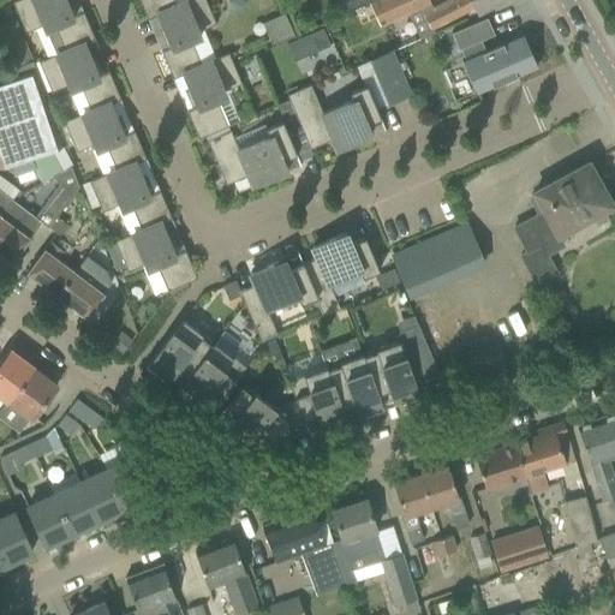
[(53,25),(64,51),(84,45),(95,40),(83,12),(77,15),(70,0),(17,0),(12,3),(25,33),(42,25),(45,30),(53,25)]
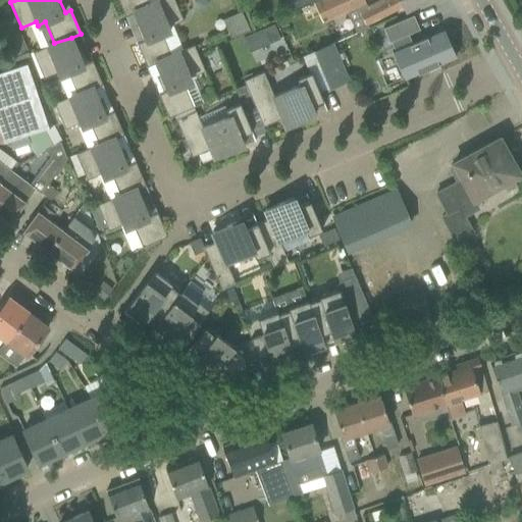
[(117,0),(124,16),(134,12),(149,4),(147,0),(117,0)]
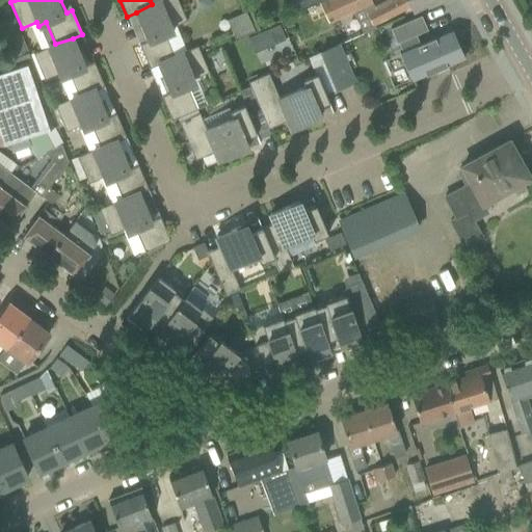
[(150,69),(158,64),(174,56),(163,30),(186,21),(177,0),(162,0),(152,4),(136,12),(141,24),(137,26),(143,42),(139,44),(150,69)]
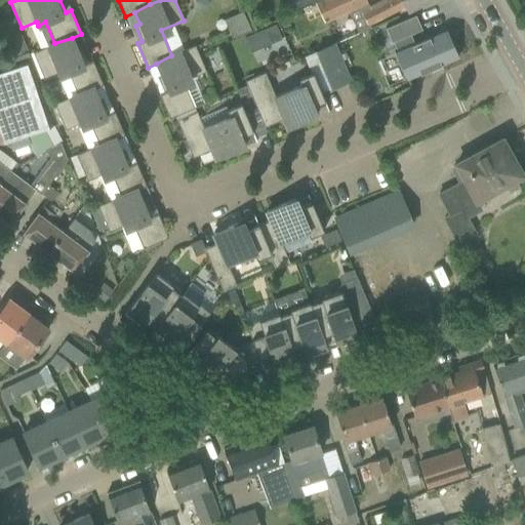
[(289,0),(294,10),(318,0),(289,0)]
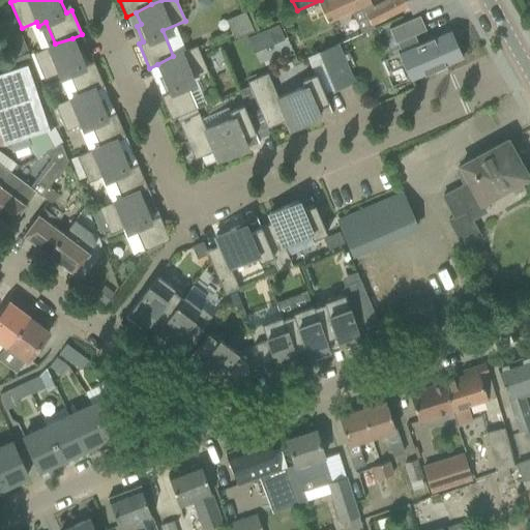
[(370,3),(367,0),(329,0),(319,5),(328,24),(370,3)]
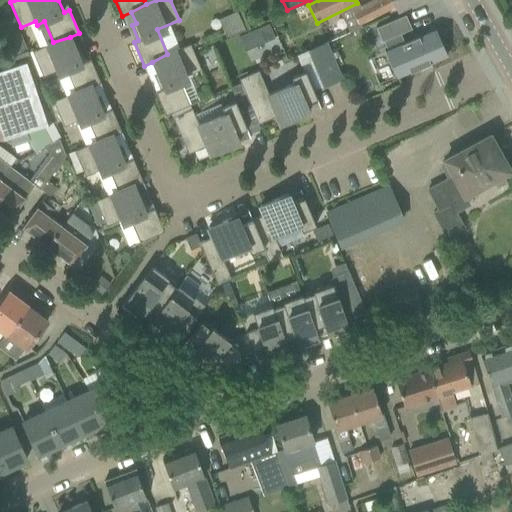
[(376,0),(353,13),(359,25),(395,6),(397,11),(418,0),(376,0)]
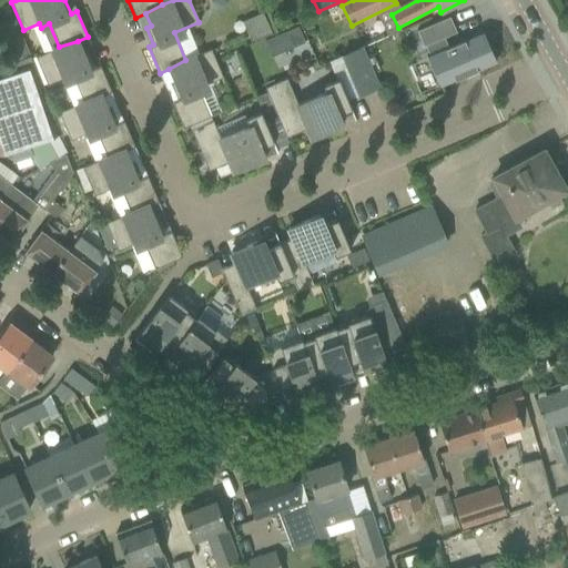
[(242,21),(251,41),(271,32),(263,12),(242,21)]
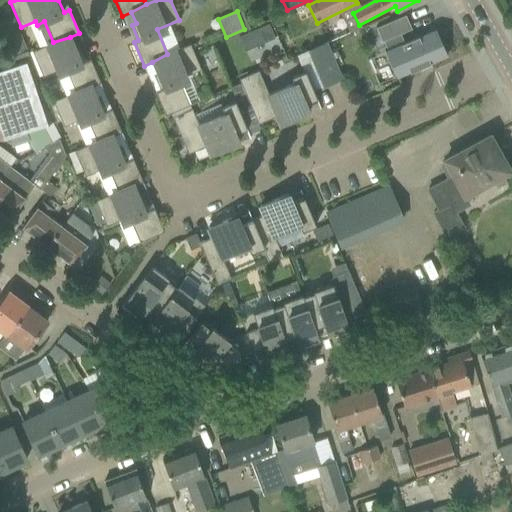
[(382,42),(383,41),(387,50),(384,51),(396,78),(447,56),(435,29),(404,43),(400,34),(411,29),(405,15),(376,28),(382,42)]
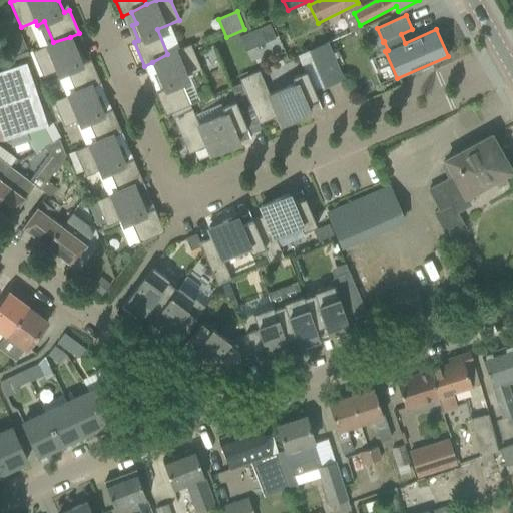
[(237,38),(244,52),(275,38),(269,24),(237,38)]
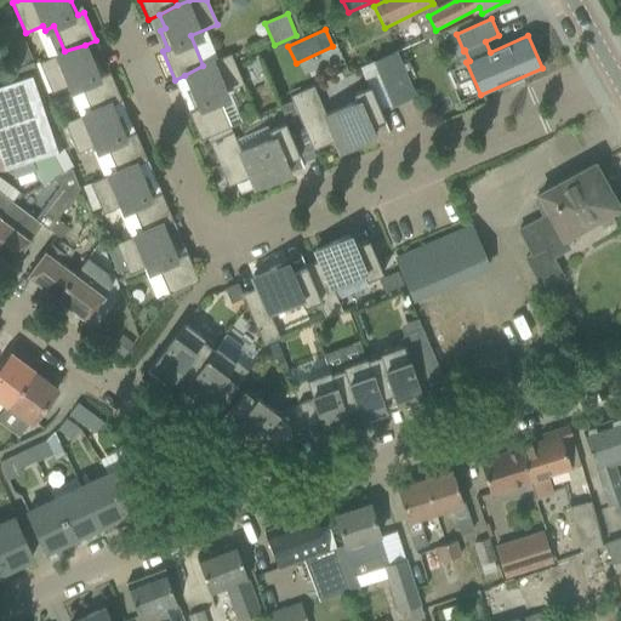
[(30,61),(17,30),(0,36),(0,44),(11,69),(30,61)]
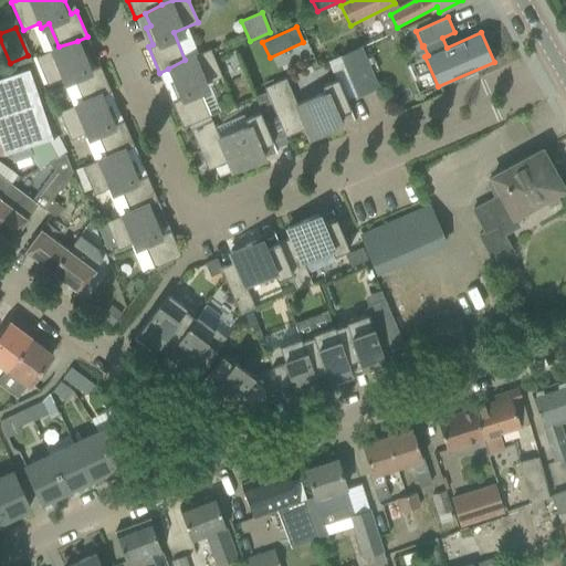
[(77,41),(59,46),(34,58),(46,85),(62,79),(64,82),(73,79),(83,102),(101,95),(111,92),(100,65),(94,69),(87,51),(83,53),(77,41)]
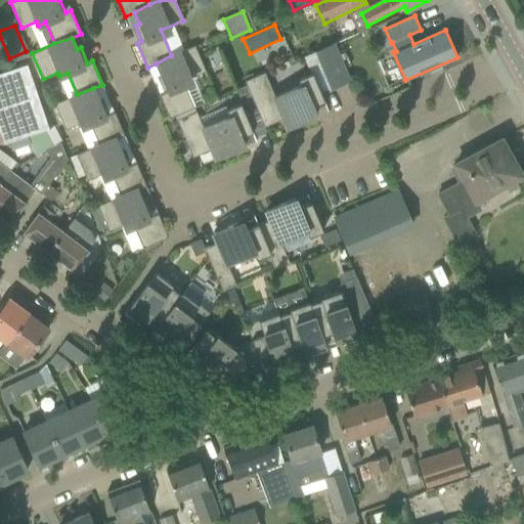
[(315,53),(331,88),(350,80),(335,44),(315,53)]
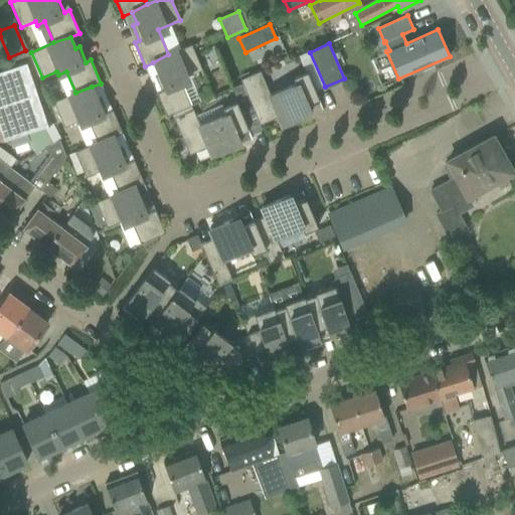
[(179,79),(202,70),(191,44),(168,54),(153,62),(158,73),(154,75),(161,91),(156,93),(166,116),(198,103),(197,101),(190,105),(179,79)]
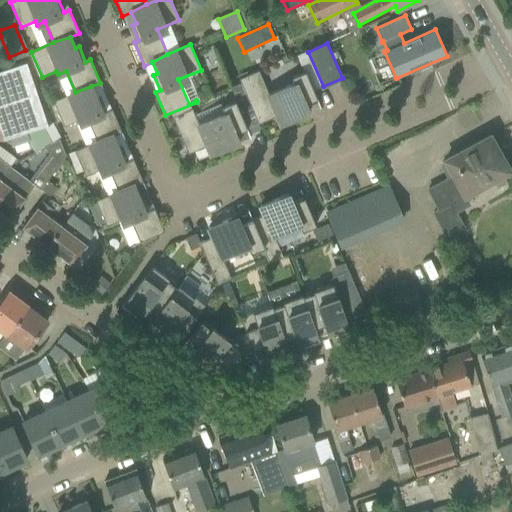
[(0,62),(0,140),(6,138),(25,132),(50,123),(52,123),(27,52),(0,62)]
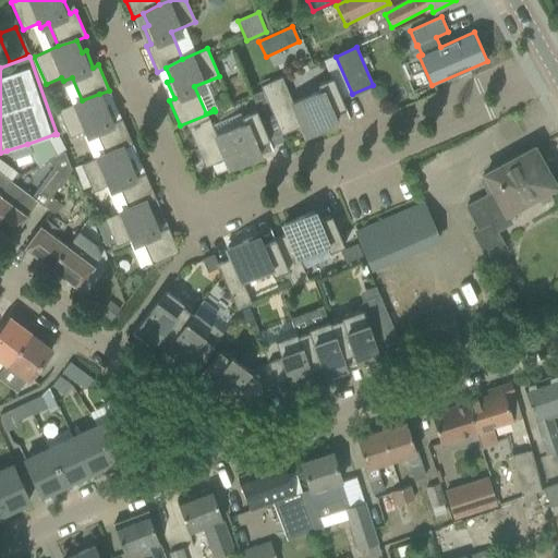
[(219,59),(225,80),(237,77),(232,57),(219,59)]
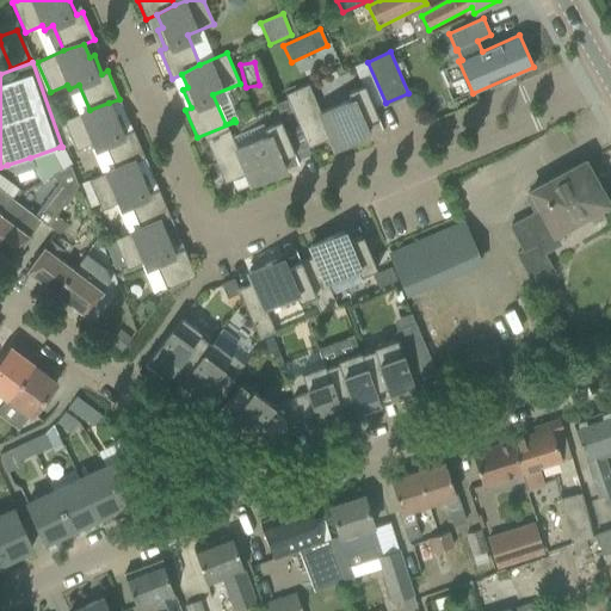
[(308,85),(285,94),(288,100),(292,111),(308,148),(329,139),(334,149),(368,135),(363,124),(376,118),(381,129),(382,129),(364,85),(347,92),(351,100),(320,112),(308,85)]
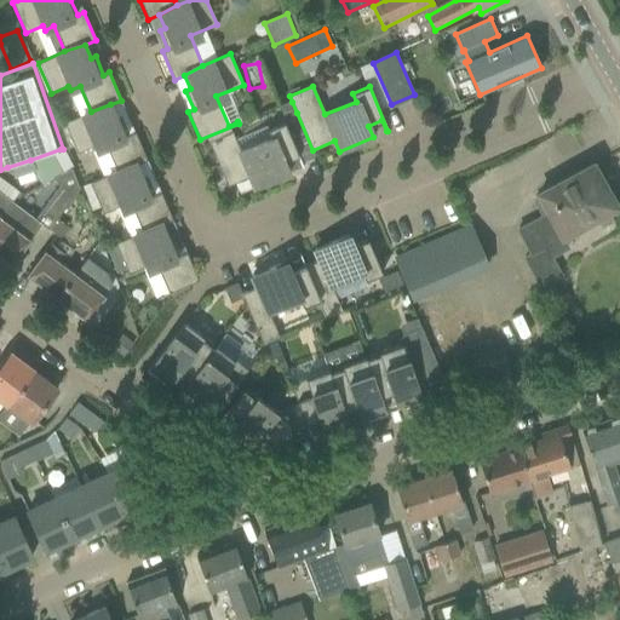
[(292,102),(280,107),(285,118),(297,113),(292,102)]
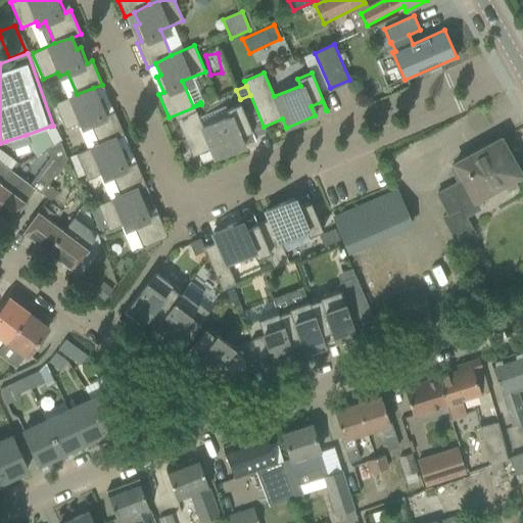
[(89,124),(98,144),(114,139),(124,135),(113,111),(108,113),(102,98),(98,99),(93,88),(77,94),(53,103),(64,129),(80,123),(81,127),(89,124)]
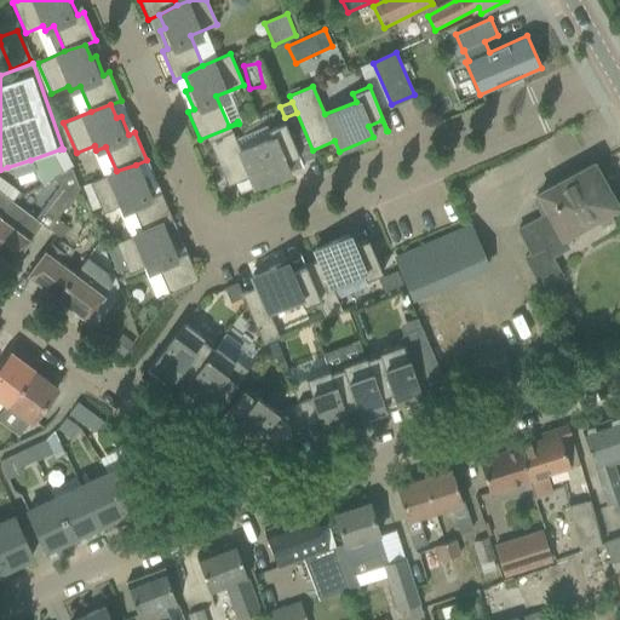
[(303,167),(293,144),(285,122),(268,130),(271,138),(240,150),(231,132),(208,142),(228,187),(250,177),(254,188),(288,173),(283,162),(297,158),(302,167),(303,167)]
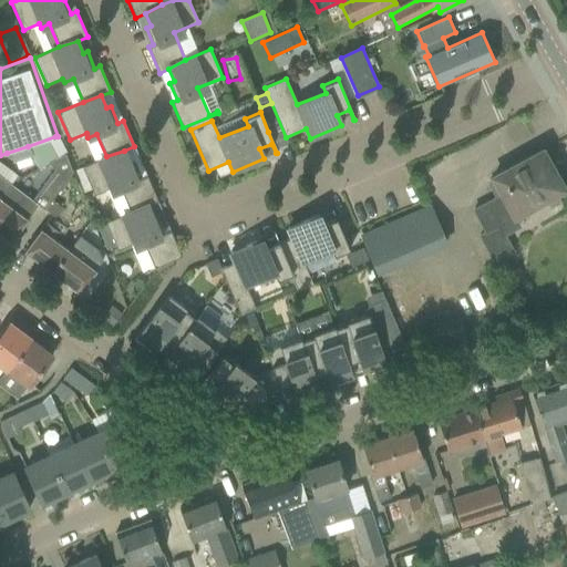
[(55,136),(28,146),(32,156),(40,168),(64,154),(55,136)]
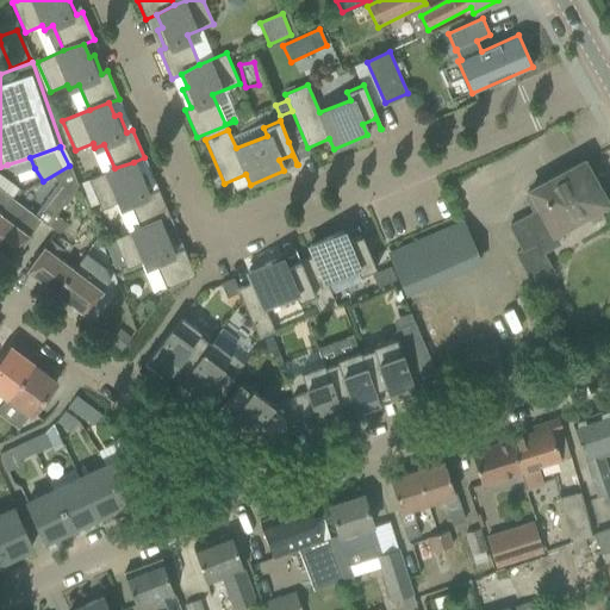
[(30,157),(7,165),(12,176),(33,169),(30,157)]
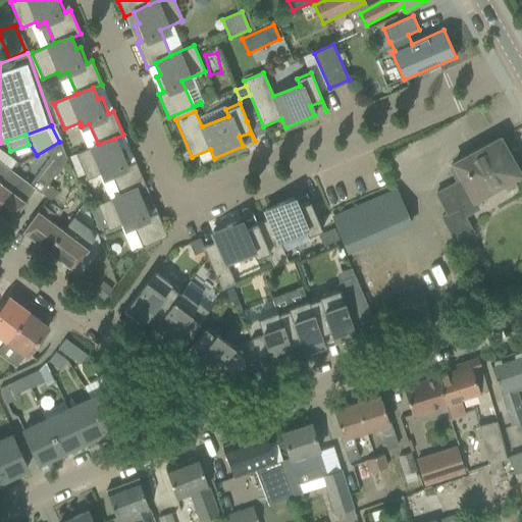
[(114,139),(98,144),(75,154),(86,179),(101,173),(102,176),(110,173),(119,195),(137,190),(145,186),(135,162),(131,164),(123,148),(119,150),(114,139)]
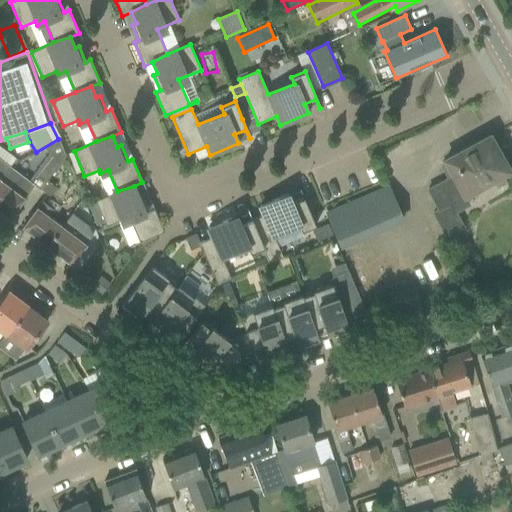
[(453,176),(428,190),(437,207),(438,208),(444,218),(456,211),(468,204),(464,197),(491,181),(509,171),(489,136),(445,160),(453,176)]
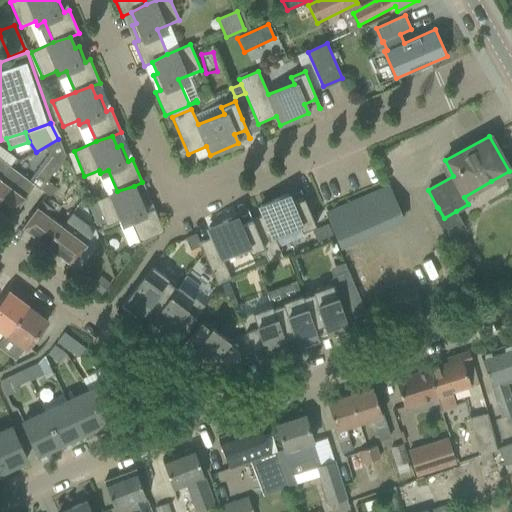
[(49,154),(29,182),(34,186),(40,190),(47,181),(66,157),(59,140),(44,147),(49,154)]
